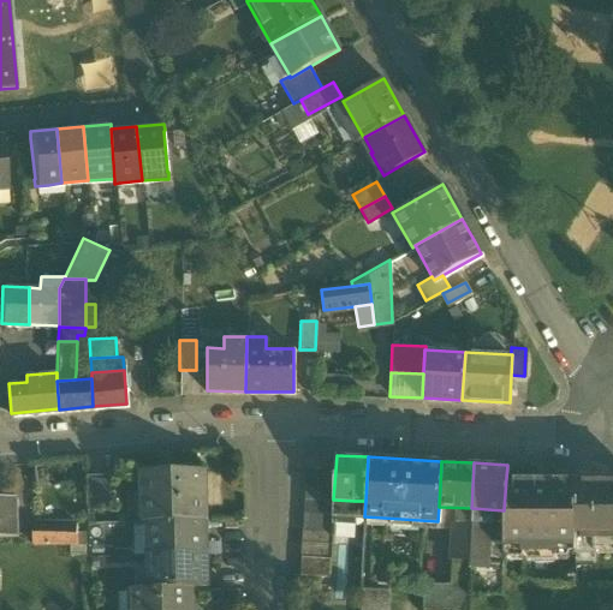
[(333,470),(304,467),(303,482),(332,484),(333,470)]
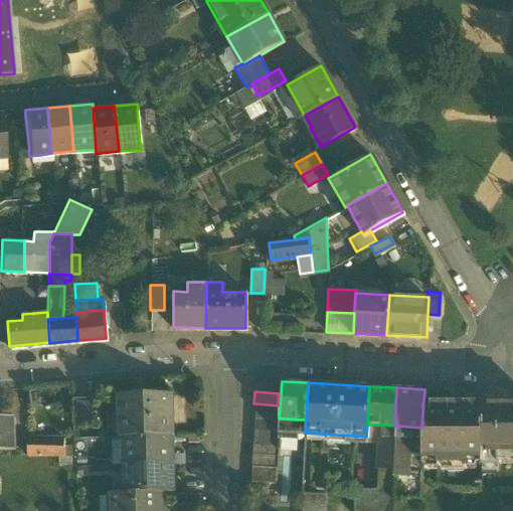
[(169,393),(118,394),(119,435),(122,435),(170,434),(169,393)]
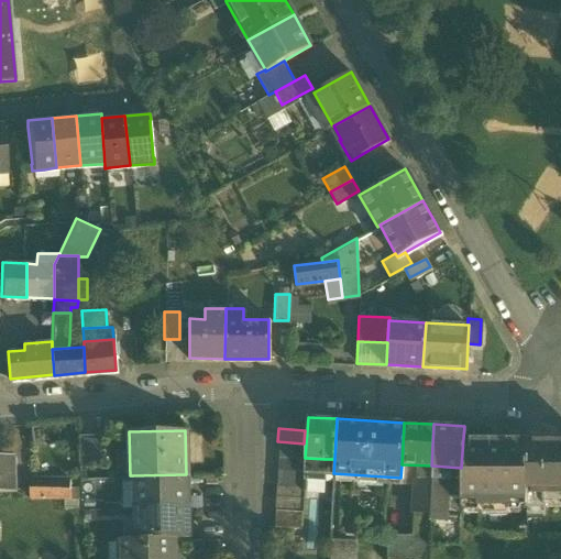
[(509,438),(477,438),(475,436),(466,436),(464,438),(463,438),(461,468),(460,504),(476,504),(475,508),(508,508),(508,504),(525,504),(525,438),(523,438),(520,436),(512,436),(509,438)]
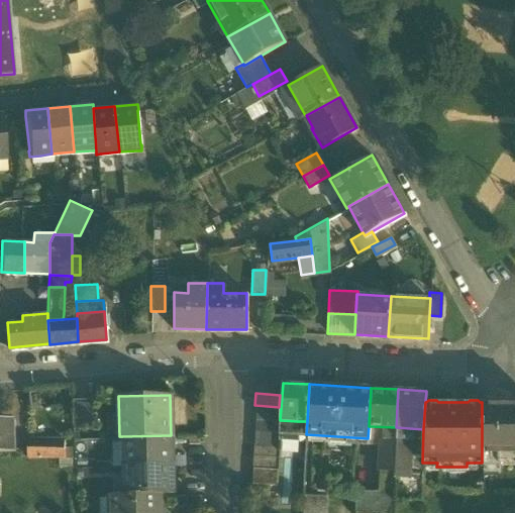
[(514,402),(482,402),(482,463),(499,463),(499,456),(514,455),(514,402)]
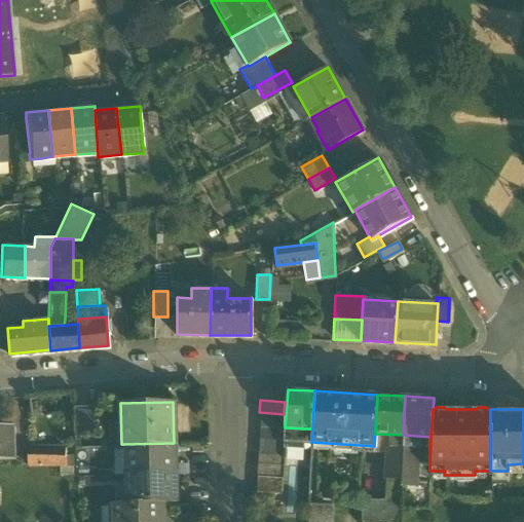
[(284,414),(259,412),(259,424),(283,426),(284,414)]
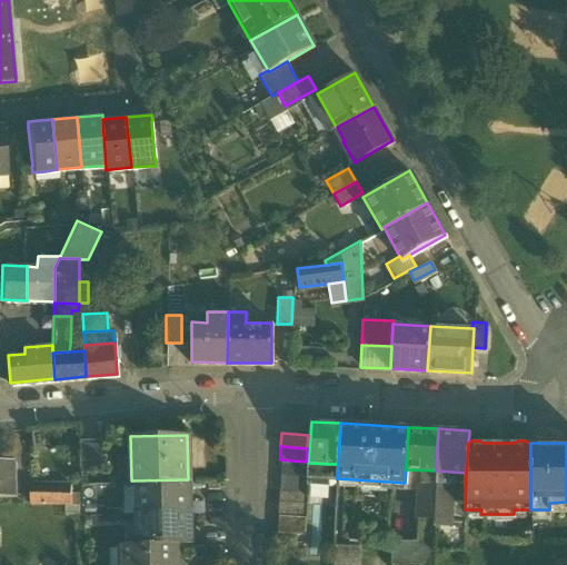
[(0,495),(15,495),(15,458),(0,458),(0,495)]
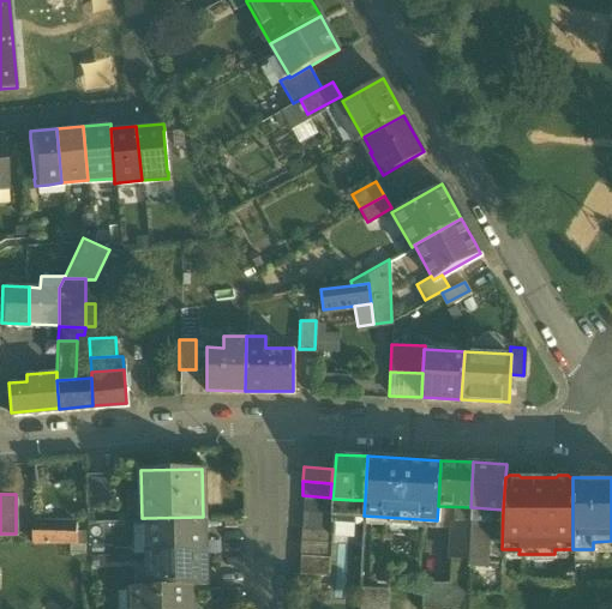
[(330,498),(303,495),(301,510),(330,511),(330,498)]
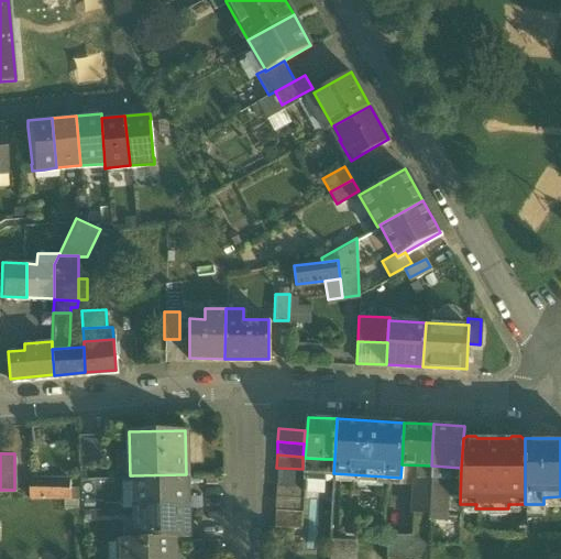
[(323,459),(305,458),(304,488),(308,489),(309,478),(322,479),(323,459)]
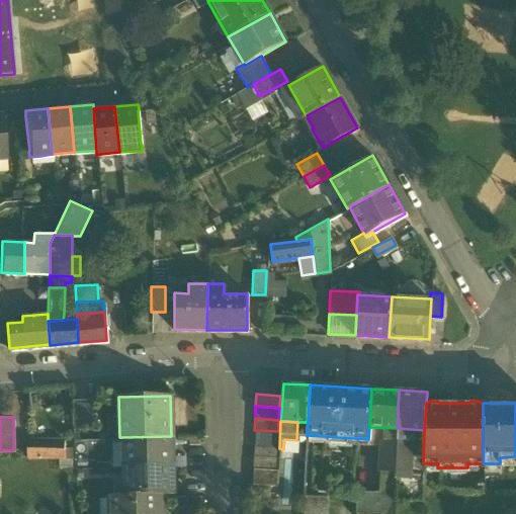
[(397,428),(369,427),(368,439),(380,440),(379,469),(395,469),(397,428)]
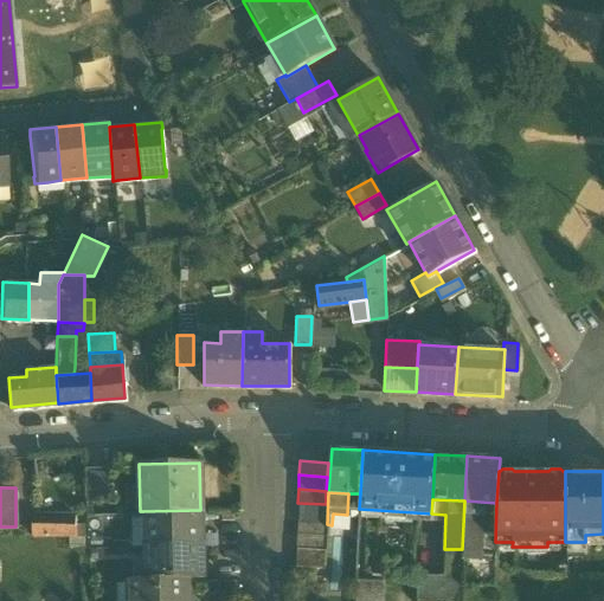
[(496,503),(464,501),(462,549),(494,550),(495,542),(496,503)]
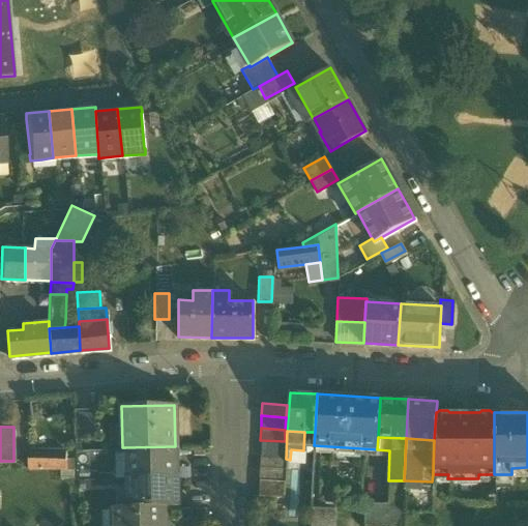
[(285,441),(260,440),(259,453),(285,454),(285,441)]
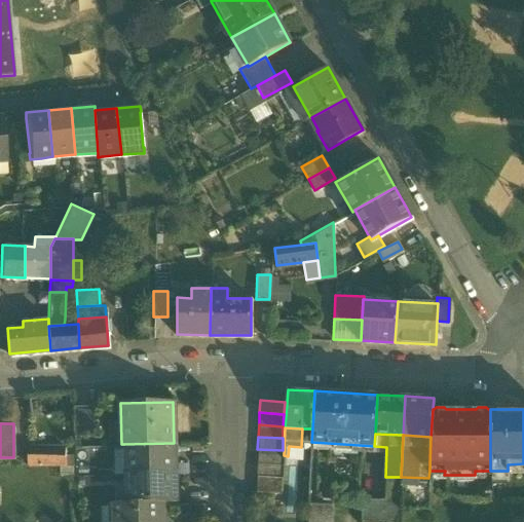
[(174,443),(124,444),(125,473),(175,472),(174,443)]
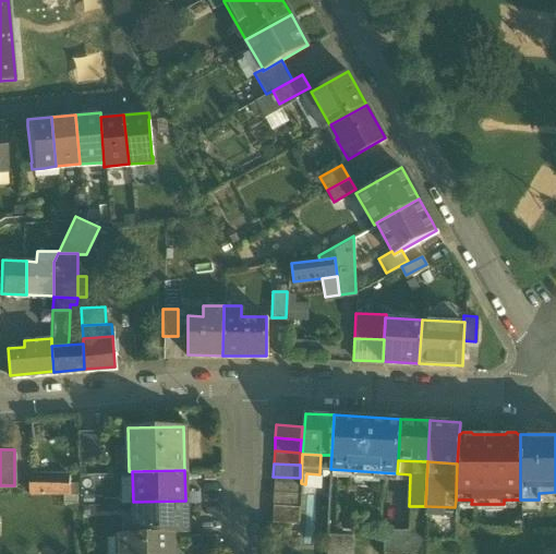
[(68,472),(28,472),(28,492),(61,492),(68,492),(68,472)]
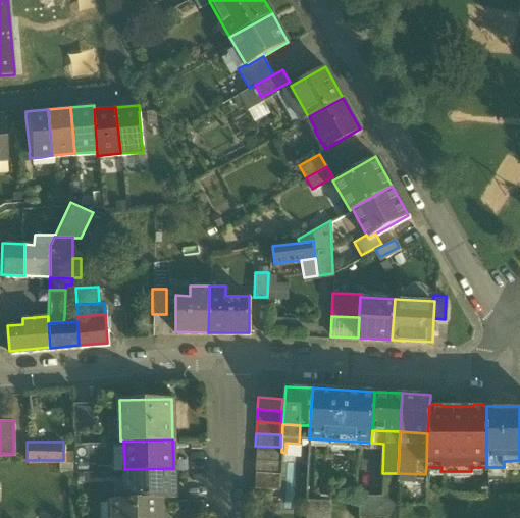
[(280,447),(255,446),(255,458),(279,459),(280,447)]
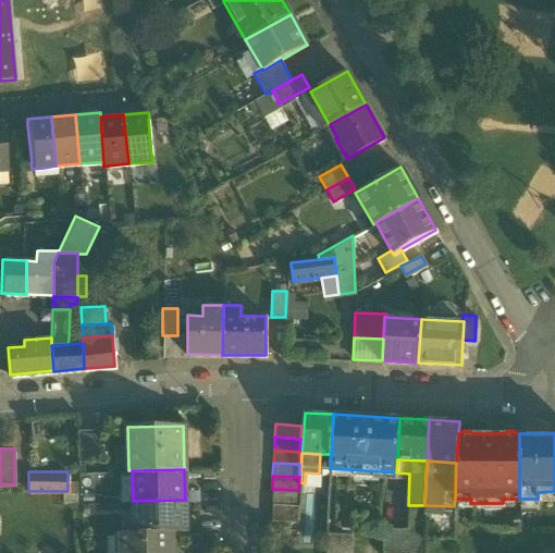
[(298,490),(272,489),(271,502),(297,504),(298,490)]
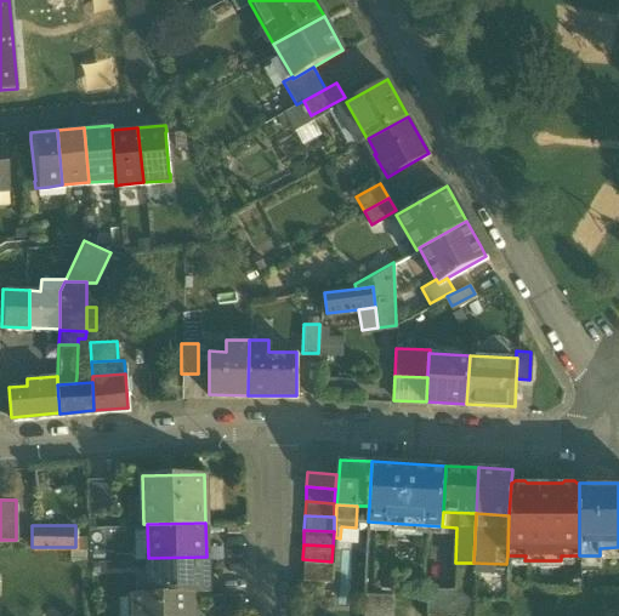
[(75,547),(68,547),(69,558),(85,558),(84,547),(75,547)]
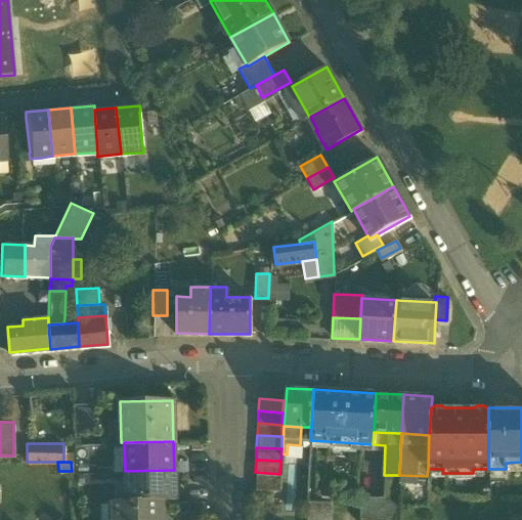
[(174,470),(125,471),(126,499),(163,499),(175,499),(174,470)]
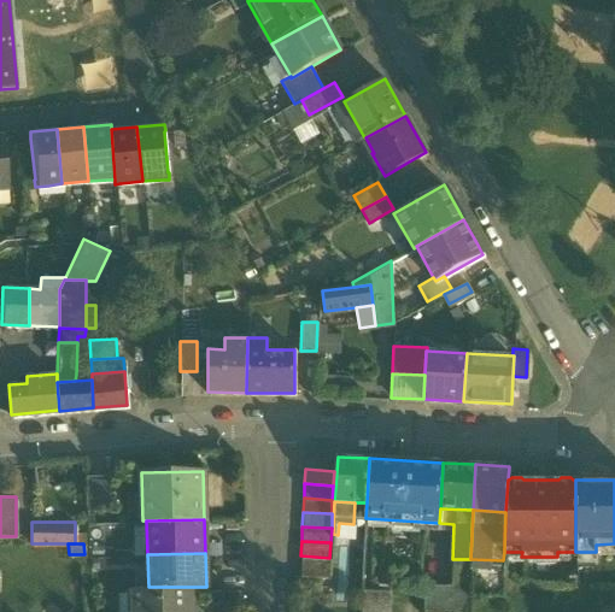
[(329,558),(300,555),(299,575),(329,576),(329,558)]
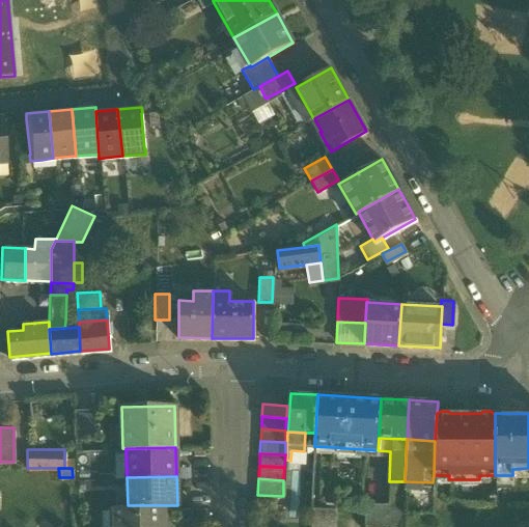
[(405,481),(389,481),(388,502),(386,526),(402,526),(405,510),(402,510),(405,481)]
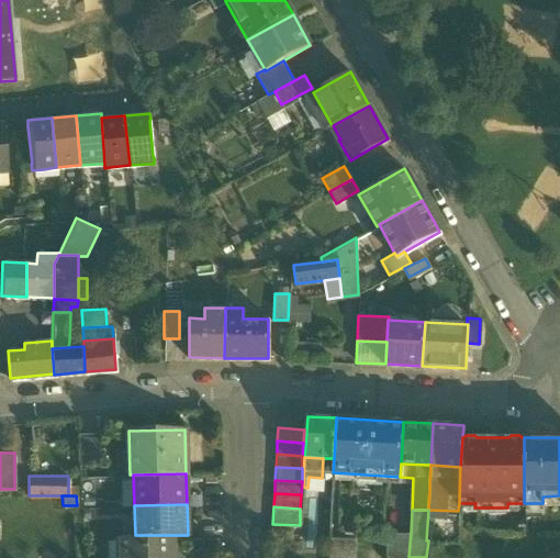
[(458,511),(428,510),(426,540),(428,540),(457,540),(458,511)]
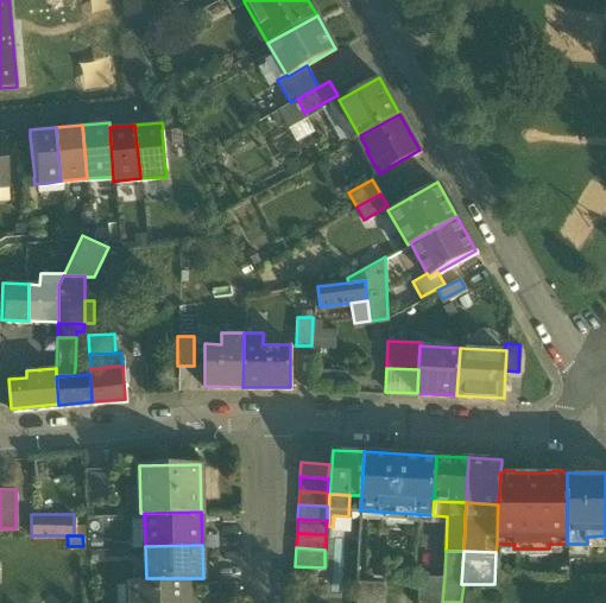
[(442,602),(444,575),(417,575),(416,602),(442,602)]
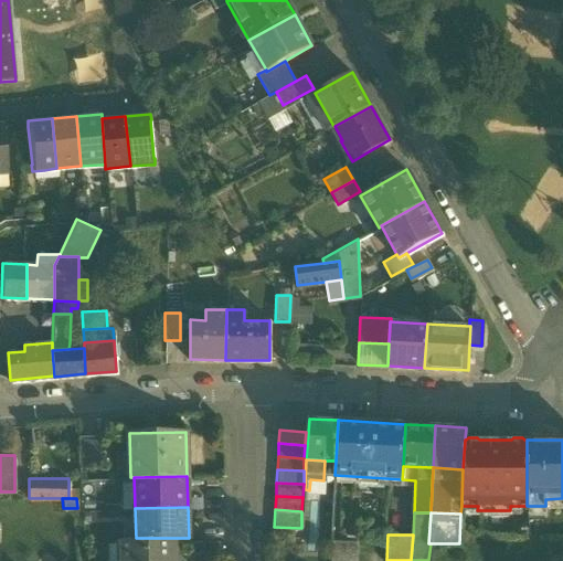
[(136,538),(123,539),(123,560),(176,560),(176,538),(136,538)]
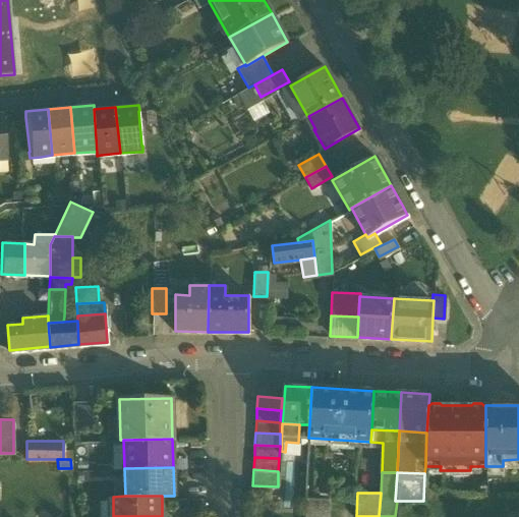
[(328,516),(329,497),(305,497),(303,516),(328,516)]
